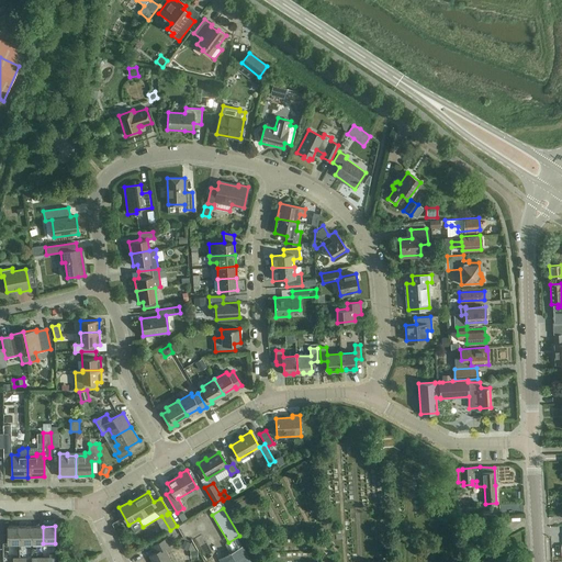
[(7,543),(19,543),(19,527),(7,527),(7,543)]
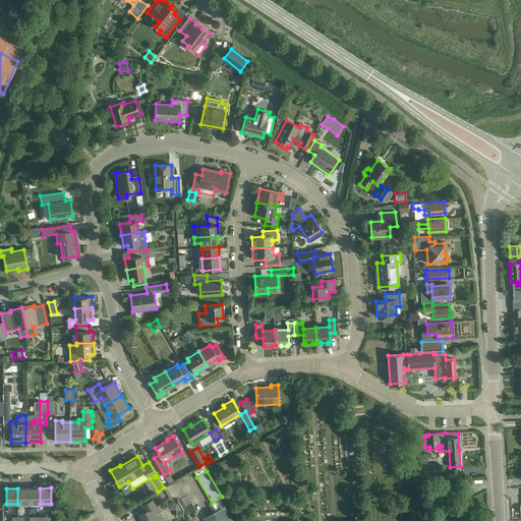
[(17,504),(29,504),(29,488),(17,488),(17,504)]
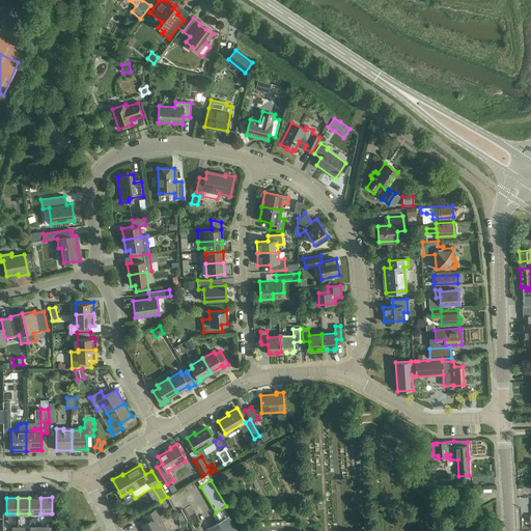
[(29,513),(40,513),(40,498),(29,498),(29,513)]
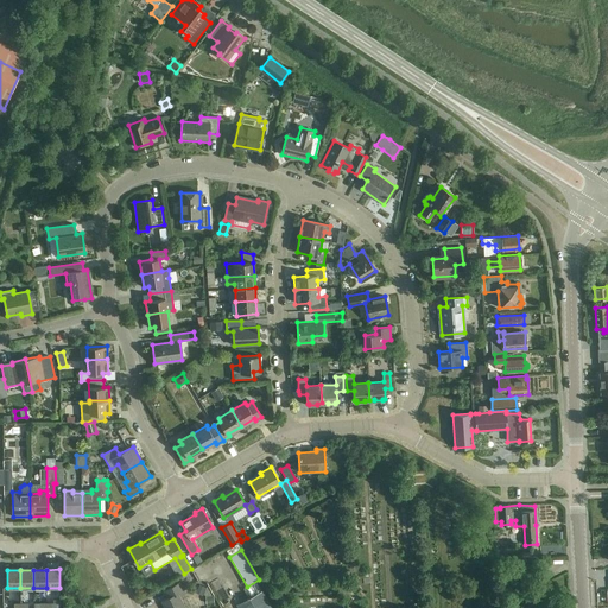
[(164,607),(184,607),(177,594),(183,590),(178,583),(164,590),(168,597),(162,601),(164,607)]
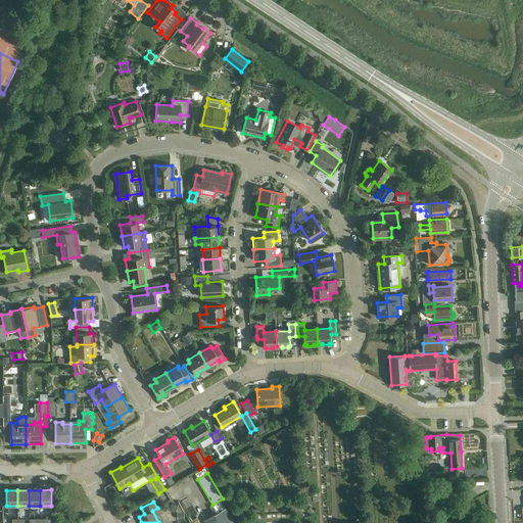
[(230,522),(224,510),(198,522),(230,522)]
